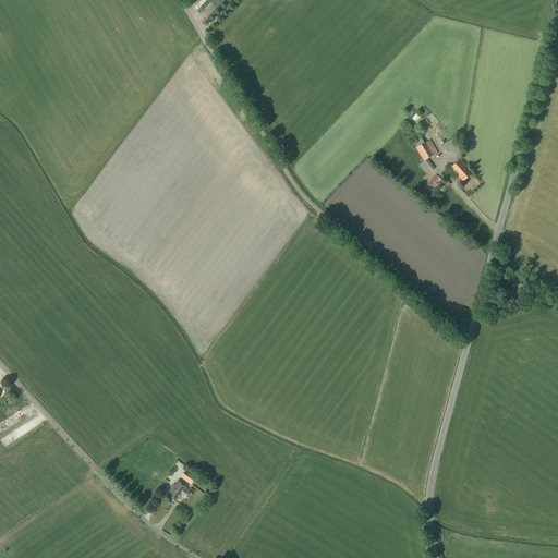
[(205,0),(198,0),(196,3),(202,9),(207,2),(205,0)]
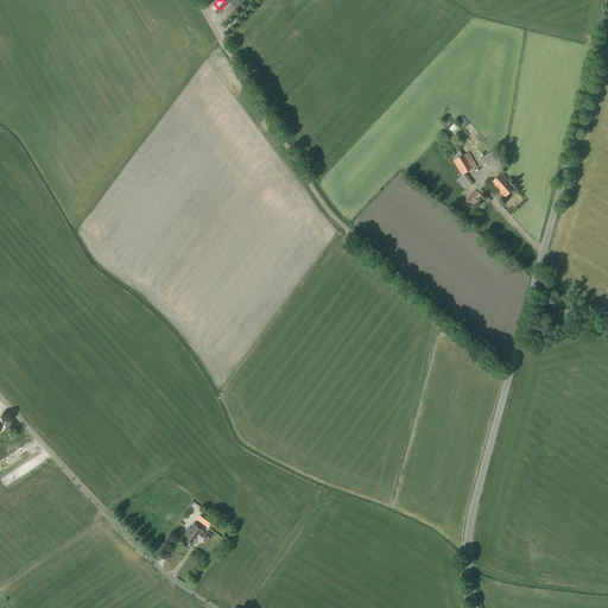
[(467,130),(473,126),(468,118),(463,120),(467,130)]
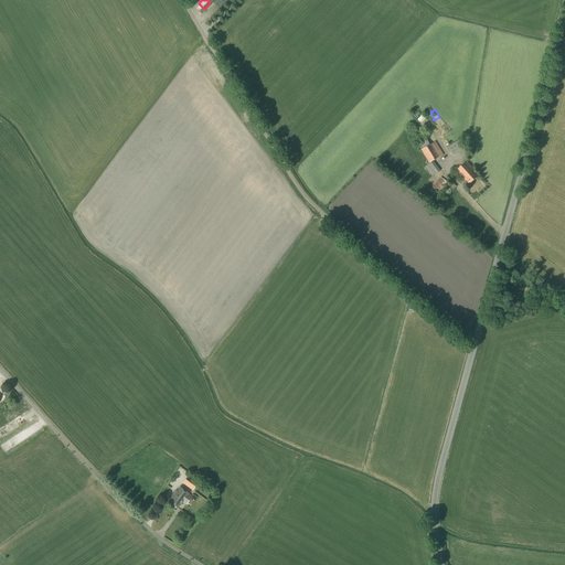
[(430,145),(427,138),(416,145),(420,151),(422,150),(429,163),(440,157),(444,156),(436,141),(430,145)]
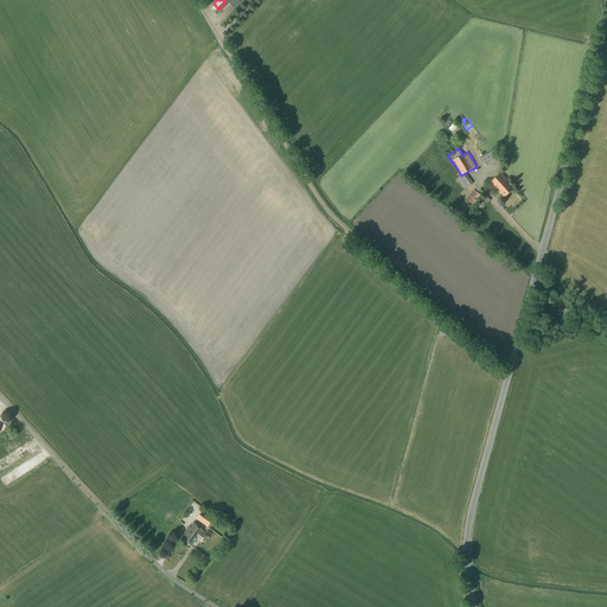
[(486,167),(499,159),(493,151),(480,158),(486,167)]
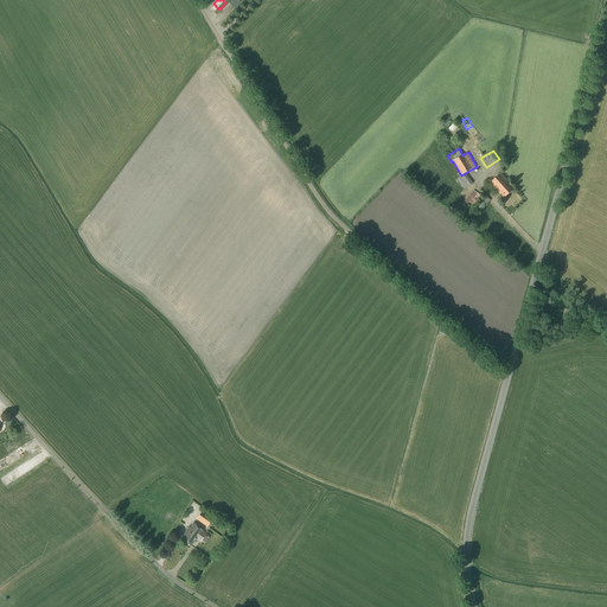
[(465,190),(473,184),(465,173),(457,179),(465,190)]
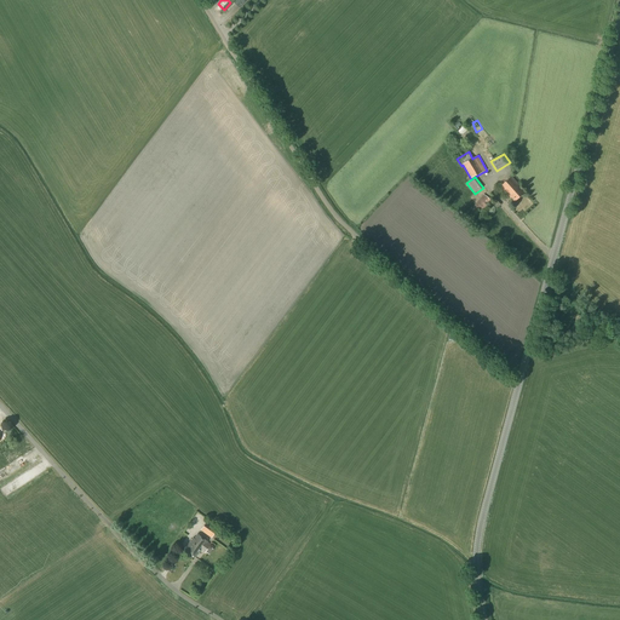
[(515,202),(526,193),(511,177),(501,187),(515,202)]
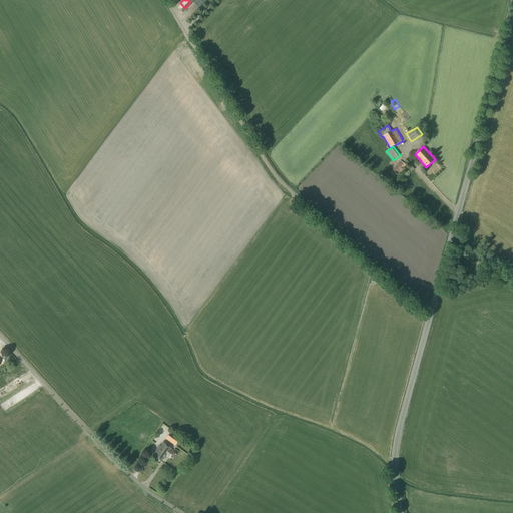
[(397,178),(407,166),(400,160),(390,173),(397,178)]
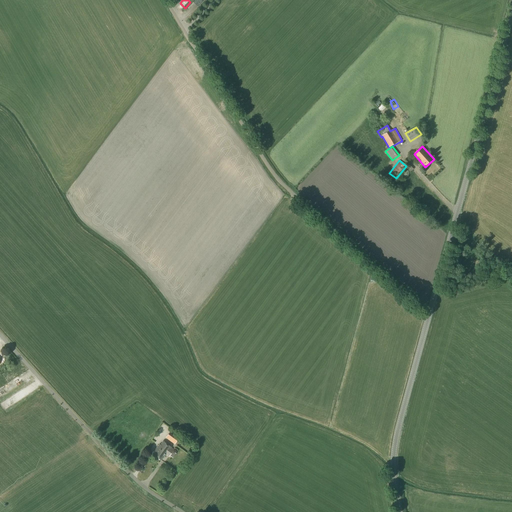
[(174,445),(175,444),(179,437),(170,430),(165,438),(174,445)]
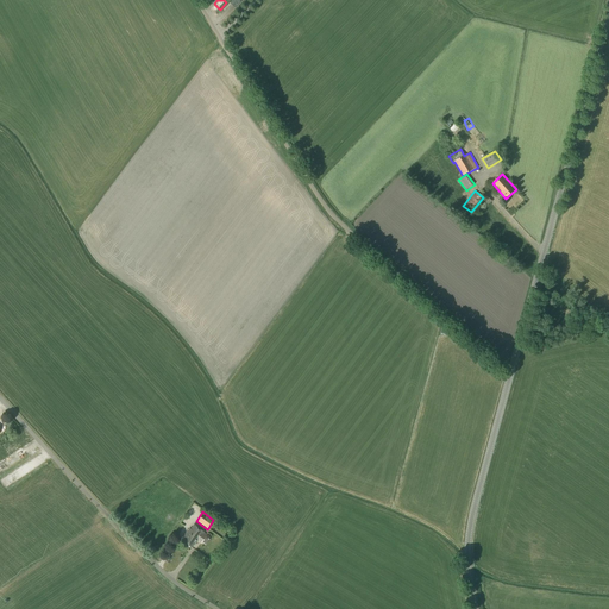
[(203,533),(194,525),(190,529),(189,529),(183,538),(186,539),(183,541),(192,548),(196,540),(201,544),(206,535),(203,533)]
